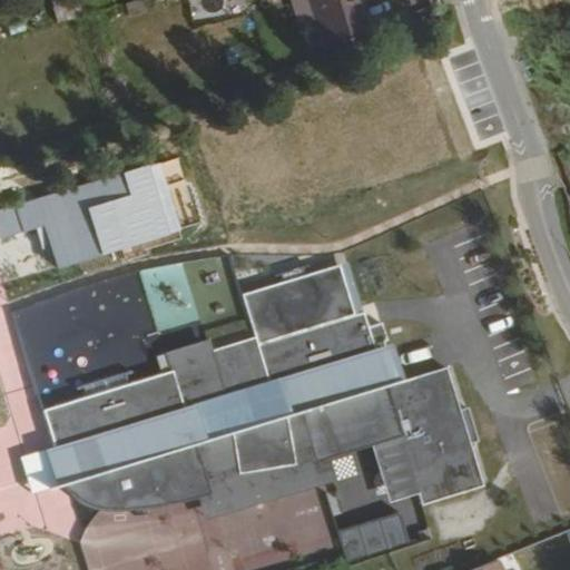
[(298,0),(312,41),(354,29),(345,0),(298,0)]
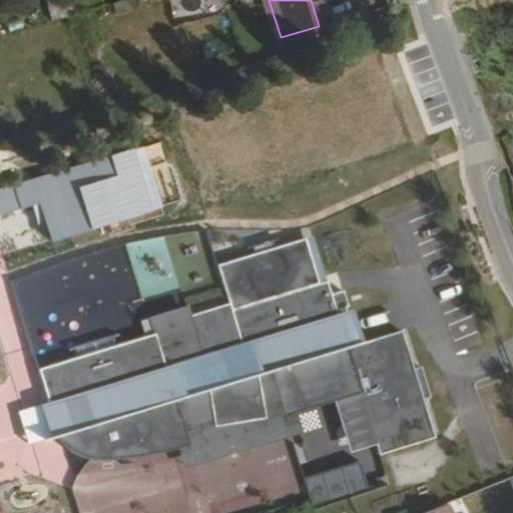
[(127,250),(103,248),(102,261),(126,263),(127,250)]
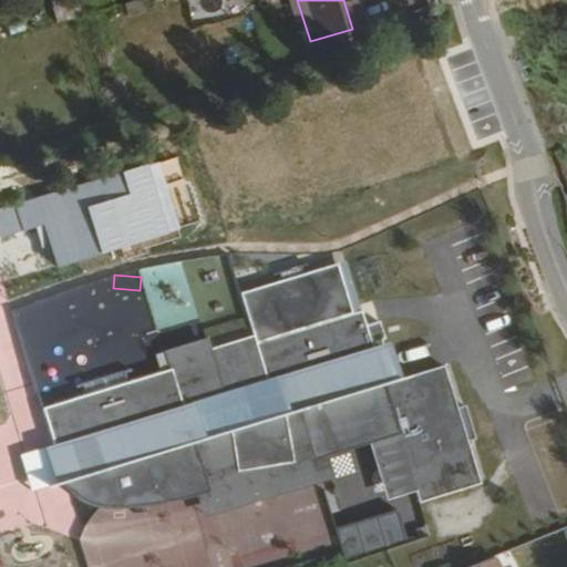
[(302,423),(312,453),(315,460),(325,456),(372,442),(402,432),(419,491),(480,472),(466,430),(474,426),(463,392),(455,395),(453,388),(445,363),(400,378),(390,347),(375,351),(372,341),(387,336),(381,319),(367,323),(362,309),(320,322),(317,312),(297,318),(300,329),(258,342),(255,334),(212,348),(224,384),(185,398),(175,368),(131,382),(127,371),(86,383),(90,395),(45,410),(52,428),(59,452),(70,447),(74,461),(63,464),(70,486),(92,505),(110,508),(125,508),(141,507),(156,505),(171,502),(185,500),(203,495),(210,493),(198,455),(233,444),(240,472),(292,462),(296,461),(288,428),(302,423)]
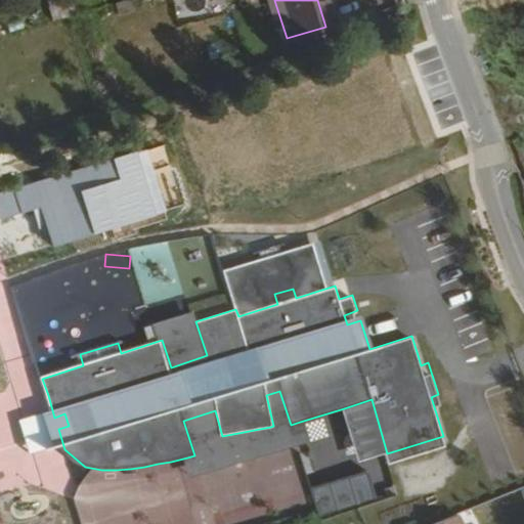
[(157,323),(162,340),(171,367),(207,355),(195,321),(192,312),(157,323)]
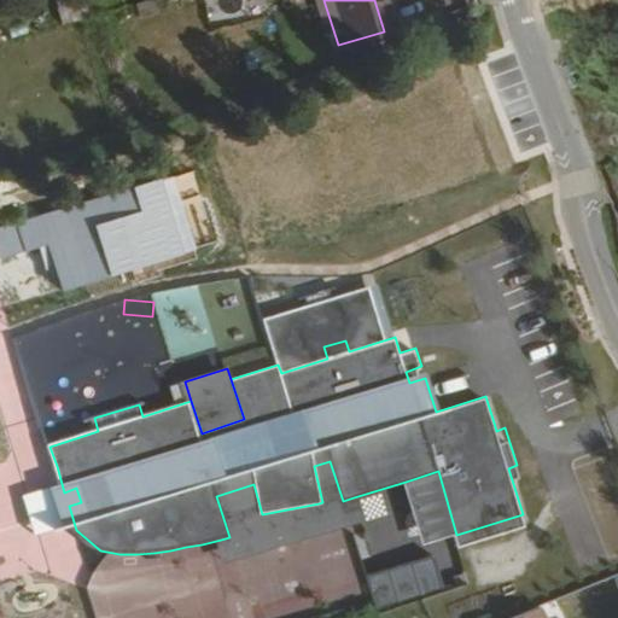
[(314,466),(322,502),(319,503),(262,514),(254,484),(216,496),(229,537),(221,540),(223,547),(228,563),(362,520),(354,497),(343,501),(340,494),(330,461),(314,466)]
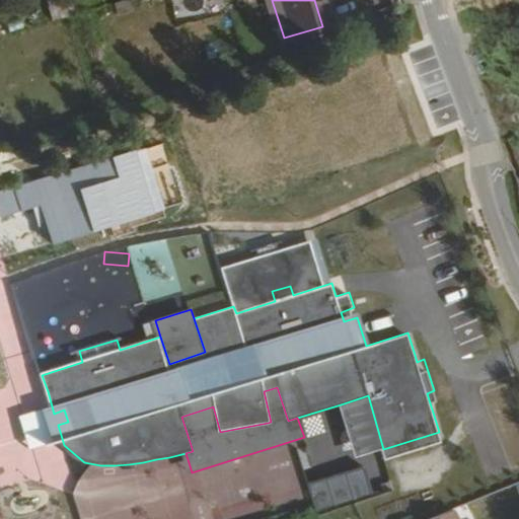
[(368,395),(341,404),(356,457),(383,449),(368,395)]
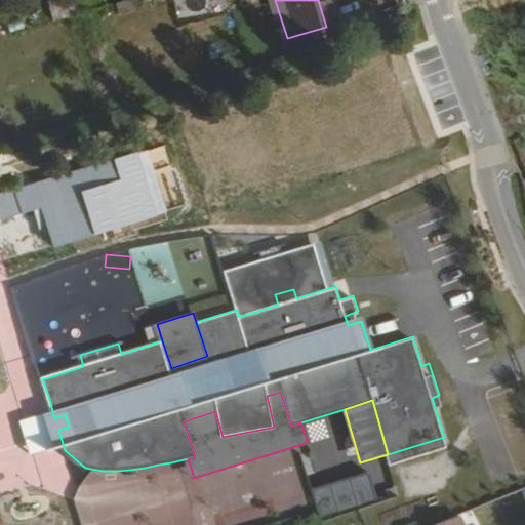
[(315,490),(323,517),(378,500),(369,474),(315,490)]
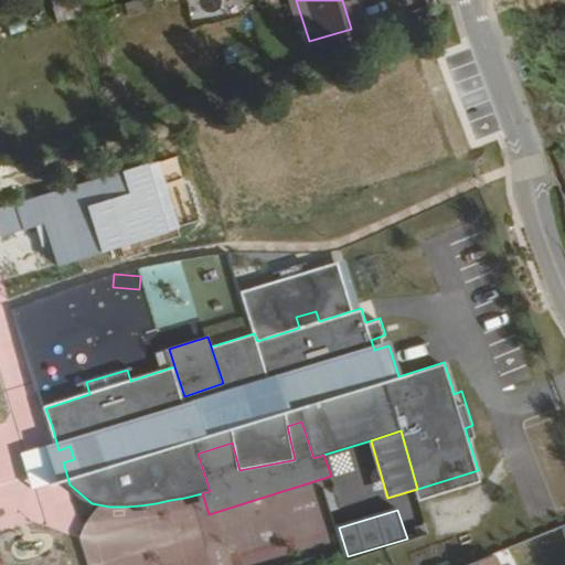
[(505,564),(500,553),(469,564),(505,564)]
